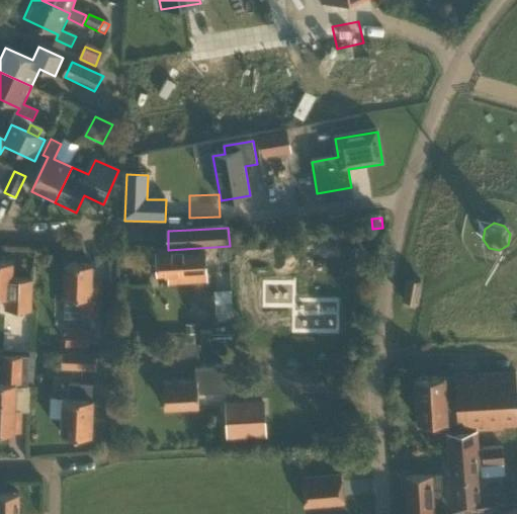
[(236,260),(261,259),(260,239),(235,241),(236,260)]
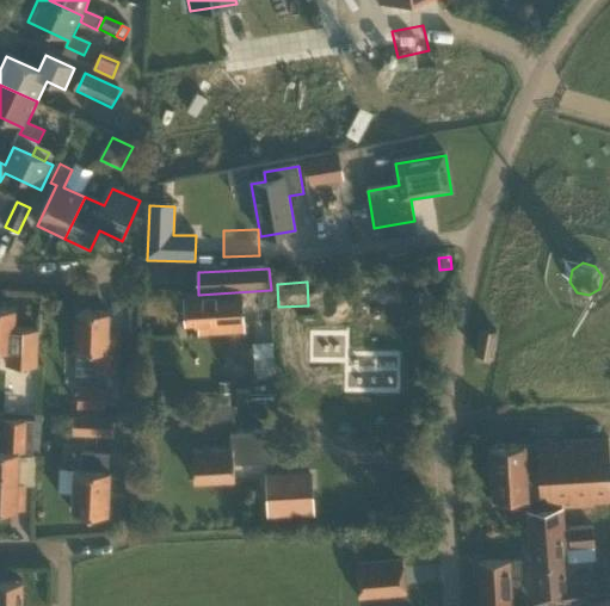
[(242,296),(185,300),(186,327),(197,327),(198,336),(245,334),(242,296)]
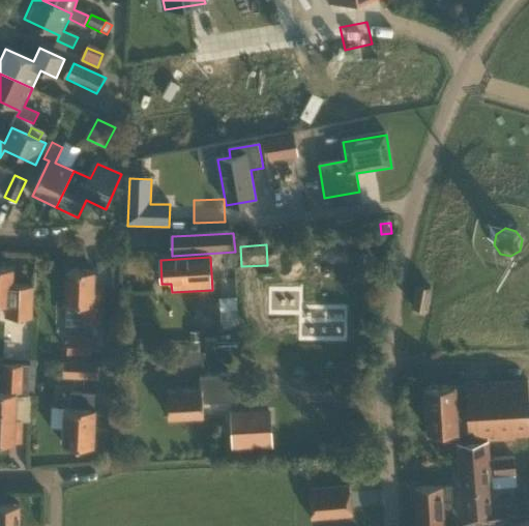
[(12,269),(0,268),(0,304),(6,305),(5,319),(32,320),(33,288),(12,287),(12,269)]
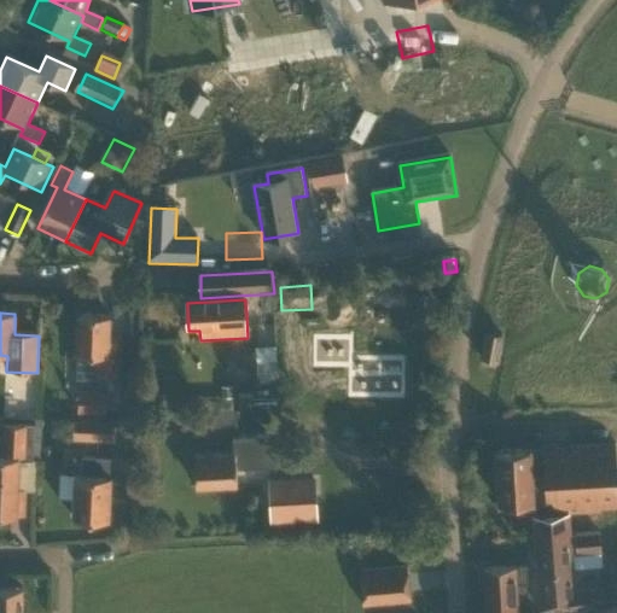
[(262,316),(263,340),(280,340),(280,316),(262,316)]
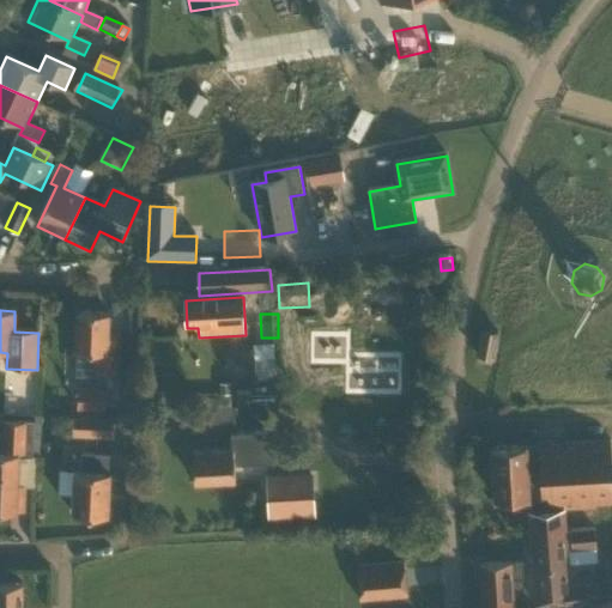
[(78,315),(77,353),(91,354),(101,354),(100,375),(116,376),(117,339),(109,339),(110,316),(78,315)]
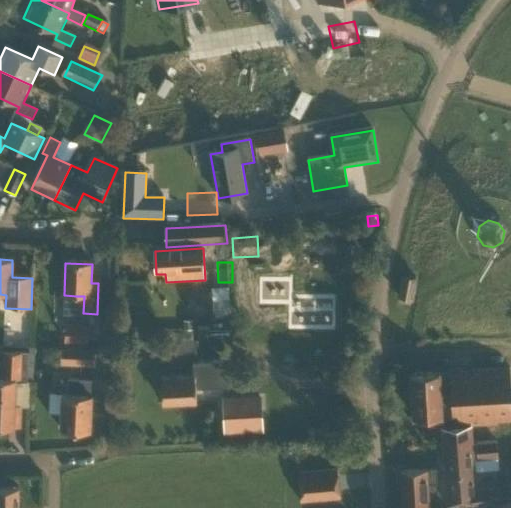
[(411,302),(414,280),(402,278),(398,300),(411,302)]
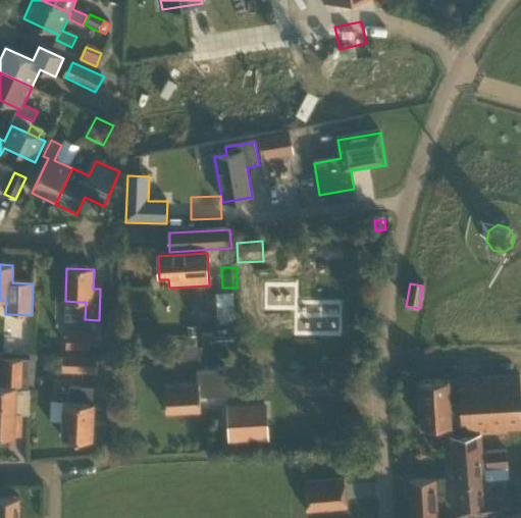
[(266,291),(266,315),(297,315),(297,341),(343,341),(343,308),(298,308),(298,291),(266,291)]
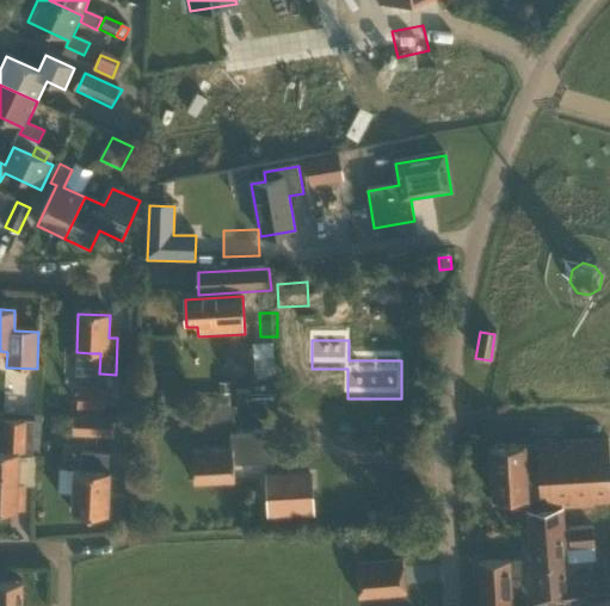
[(278,357),(260,358),(260,378),(279,377),(278,357)]
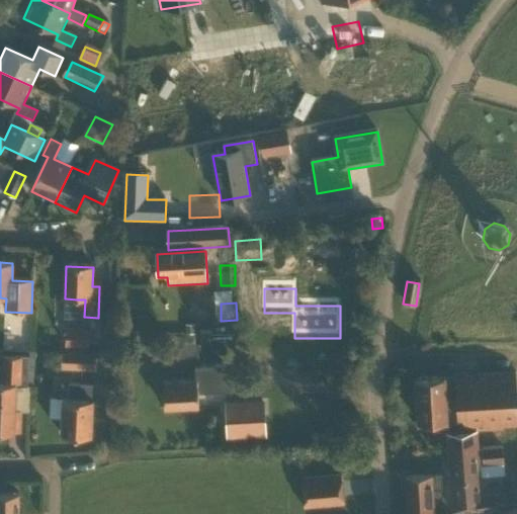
[(195,337),(195,327),(185,327),(185,337),(195,337)]
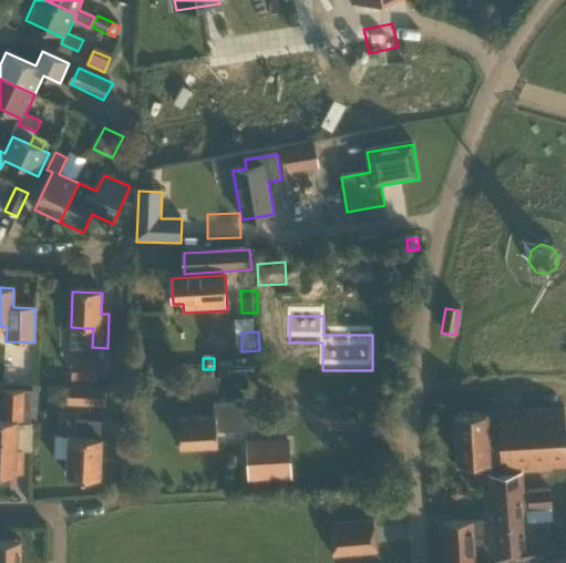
[(72,362),(71,382),(98,384),(99,380),(99,364),(72,362)]
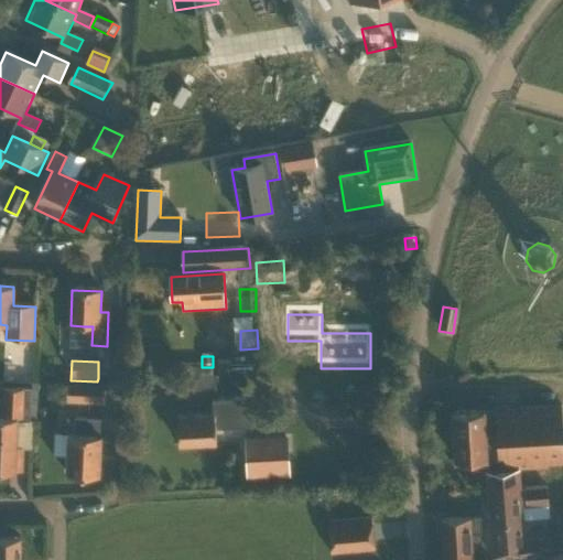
[(184,394),(217,389),(215,378),(214,378),(213,367),(181,372),(184,394)]
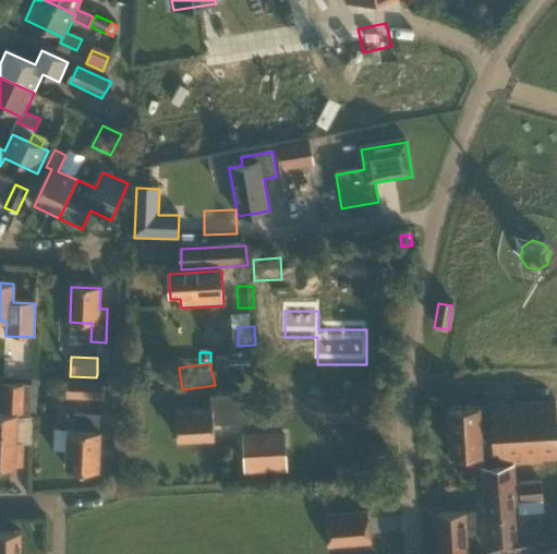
[(103,384),(76,383),(69,383),(68,400),(75,400),(101,401),(103,384)]
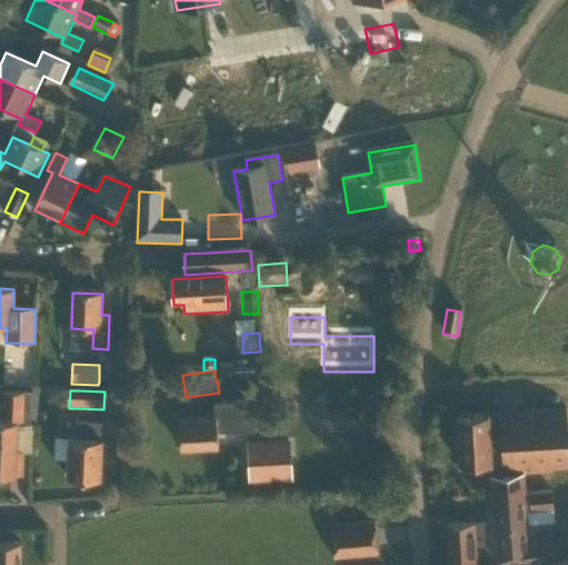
[(0,476),(17,477),(23,478),(25,454),(18,454),(19,427),(32,428),(33,394),(0,393),(0,476)]
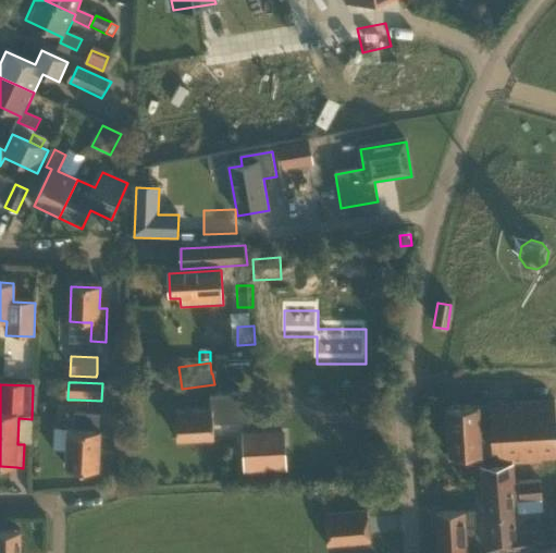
[(211,398),(211,413),(176,414),(177,441),(214,440),(213,426),(244,425),(243,397),(211,398)]
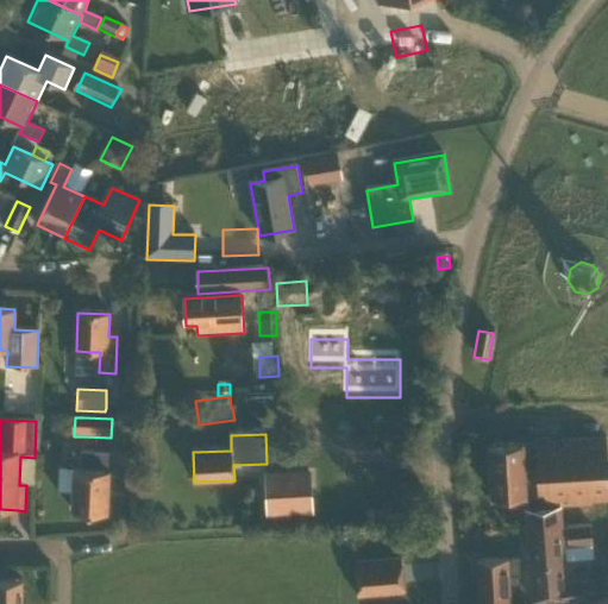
[(528,532),(565,529),(563,507),(593,505),(593,501),(607,499),(607,439),(489,447),(493,499),(526,498),(528,532)]
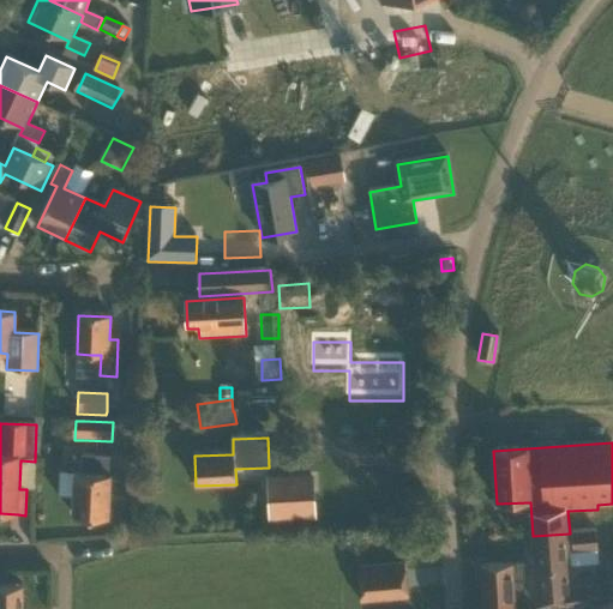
[(76,475),(73,518),(109,519),(110,476),(109,476),(110,458),(83,457),(83,475),(76,475)]
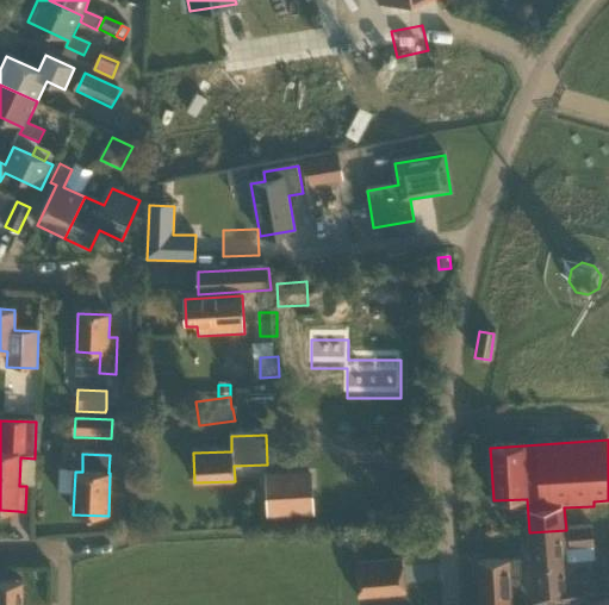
[(20,457),(19,486),(26,486),(36,486),(37,459),(35,459),(20,457)]
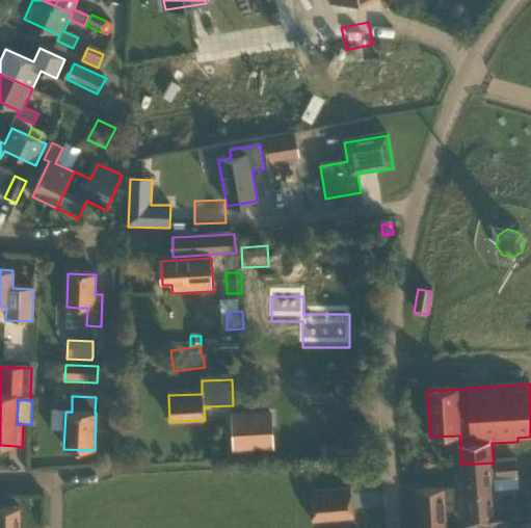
[(272,415),(232,417),(234,448),(273,446),(272,415)]
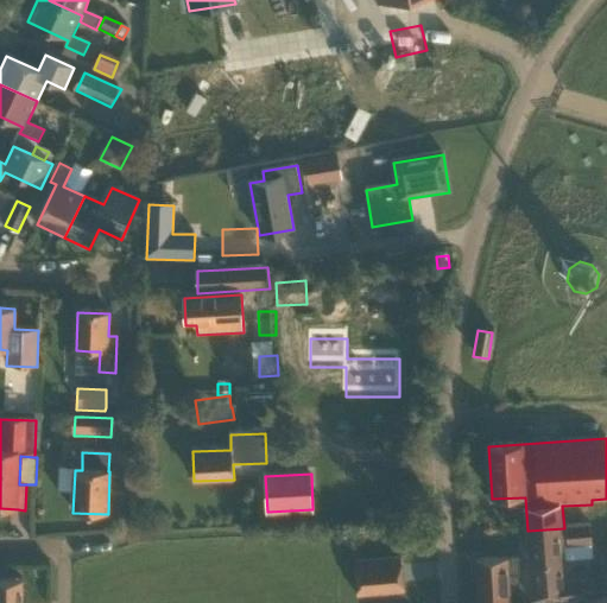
[(593,546),(590,526),(567,528),(567,529),(564,529),(564,528),(528,531),(531,566),(567,563),(566,547),(568,547),(593,546)]
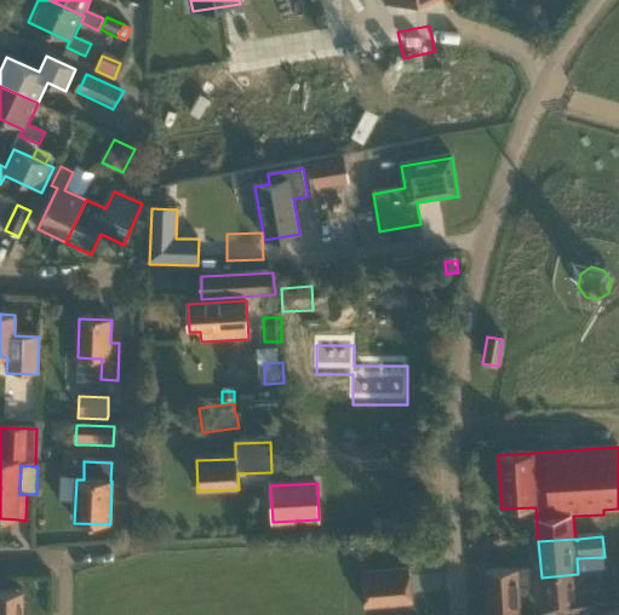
[(411,572),(362,576),(365,610),(413,607),(411,572)]
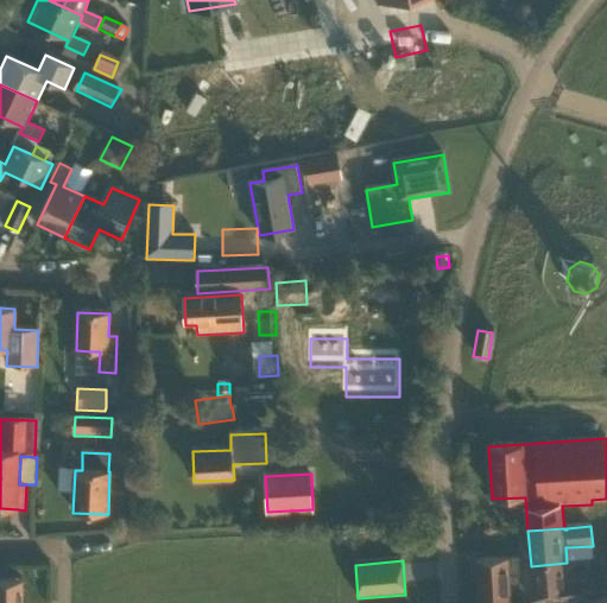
[(476,563),(478,602),(511,602),(510,577),(519,576),(518,560),(476,563)]
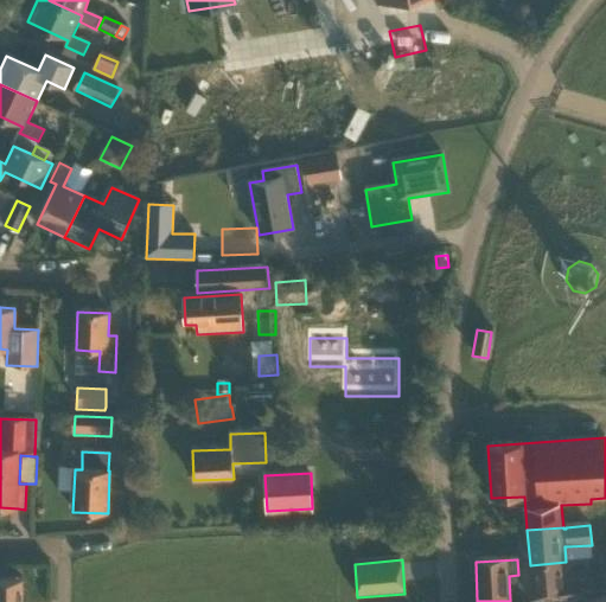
[(566,562),(530,565),(534,601),(569,599),(598,593),(595,577),(567,582),(566,562)]
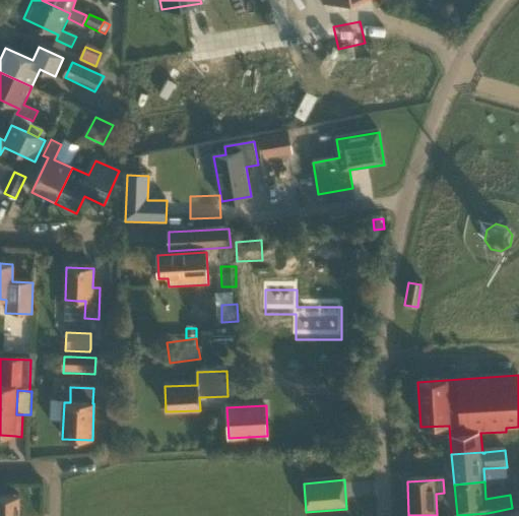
[(0,497),(0,515),(19,515),(19,498),(0,497)]
